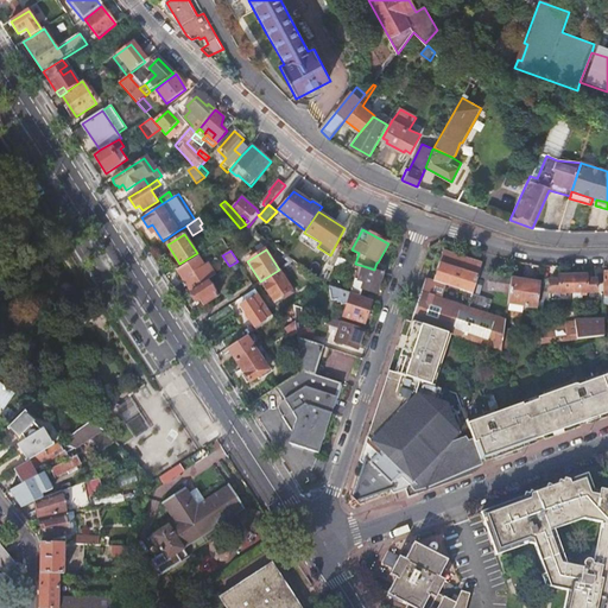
[(456,303),(469,308),(472,303),(482,264),(444,252),(435,282),(426,279),(422,292),(456,303)]
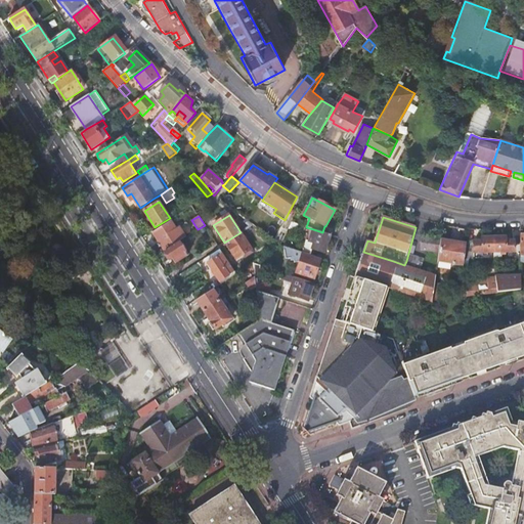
[(177,228),(171,220),(154,231),(165,251),(186,236),(180,226),(177,228)]
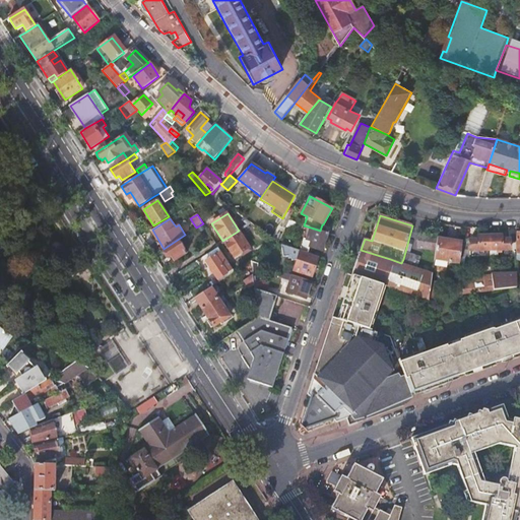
[(289,220),(286,226),(302,232),(304,225),(289,220)]
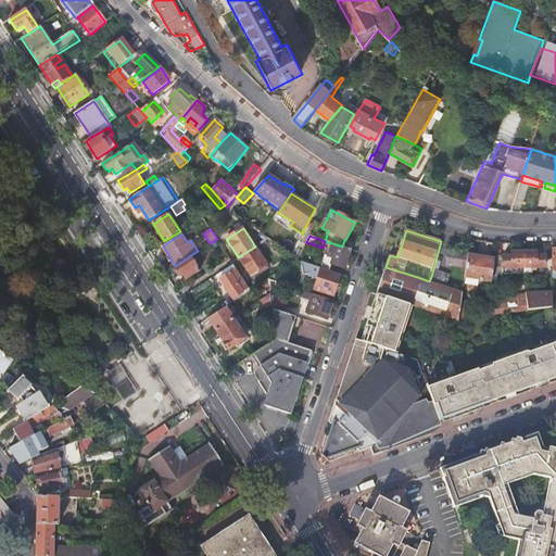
[(321,251),(327,253),(329,254),(332,243),(325,241),(323,248),(321,251)]
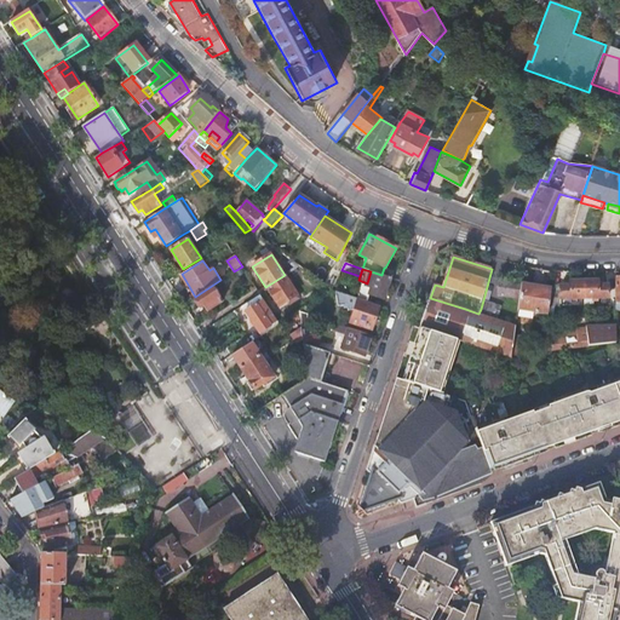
[(365,282),(359,299),(368,303),(371,296),(384,299),(391,279),(382,275),(371,271),(367,283),(365,282)]
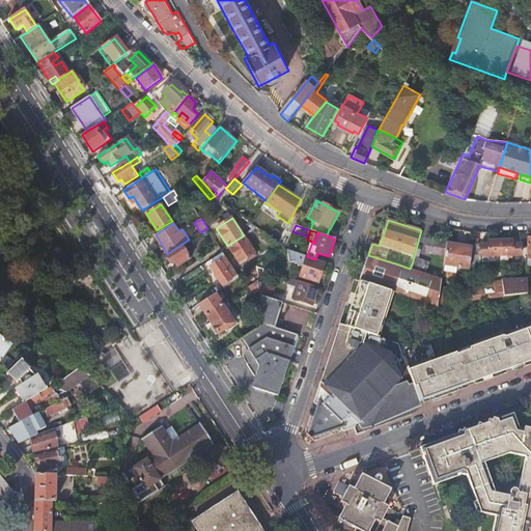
[(254,252),(244,235),(227,246),(239,262),(254,252)]
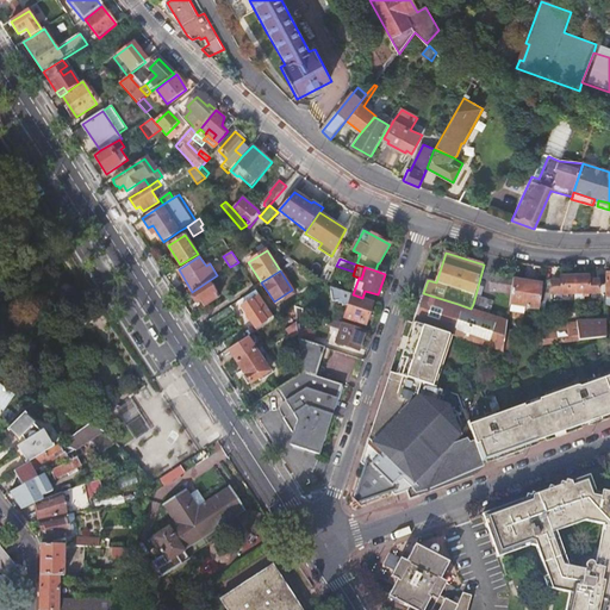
[(511,293),(514,279),(492,275),(490,291),(511,293)]
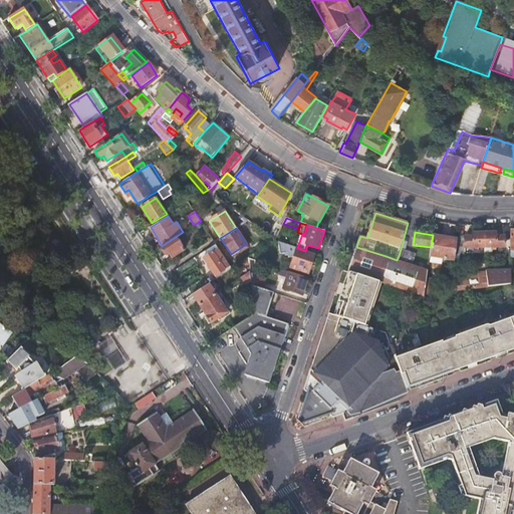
[(465,237),(465,247),(474,247),(474,250),(479,249),(479,247),(485,247),(485,233),(473,234),(474,237),(465,237)]
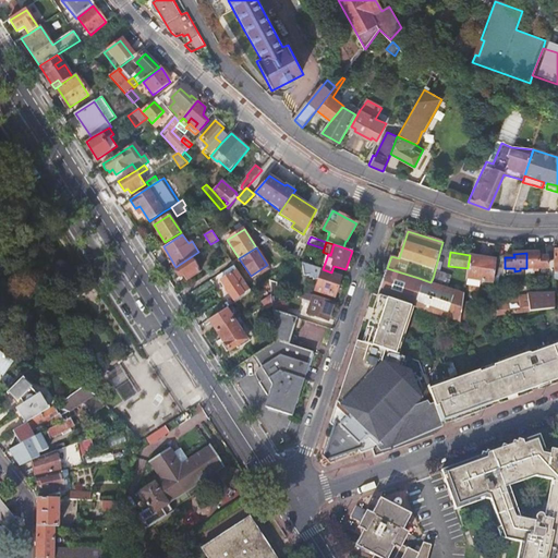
[(548,268),(547,256),(538,257),(538,253),(526,253),(526,268),(534,268),(534,269),(538,269),(538,268),(548,268)]
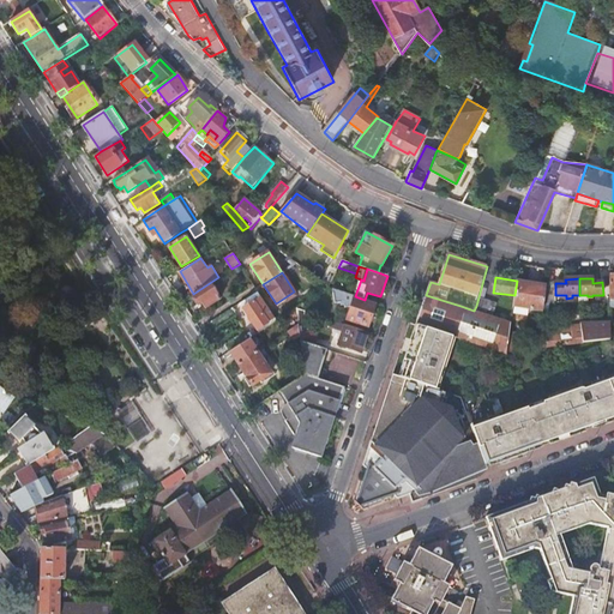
[(515,295),(513,307),(543,312),(546,286),(517,281),(515,295)]
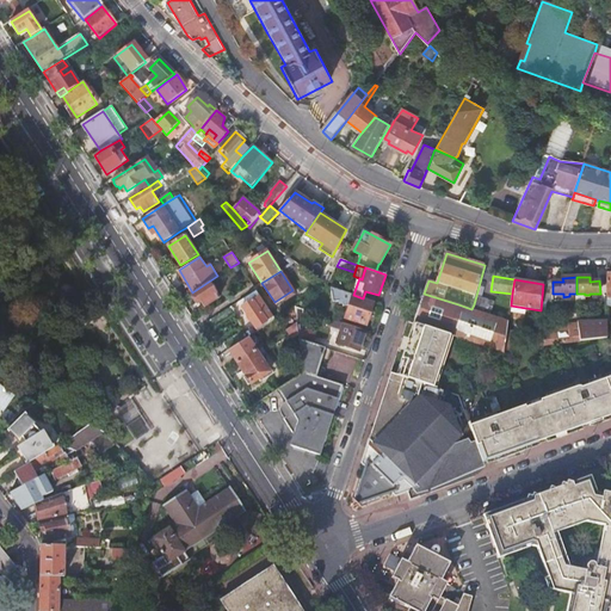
[(213,282),(192,295),(198,303),(203,300),(207,306),(221,295),(213,282)]
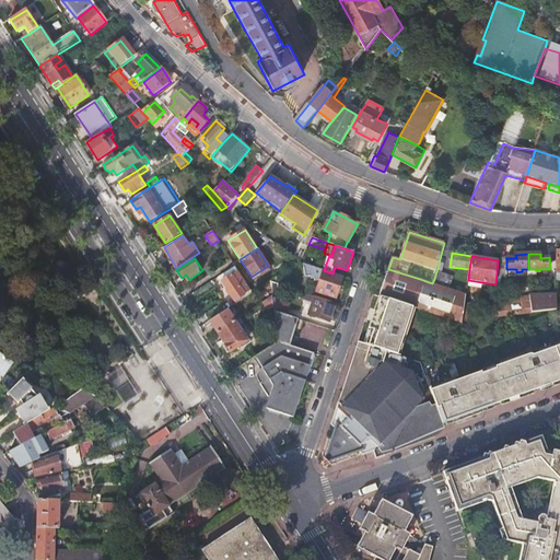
[(321,279),(317,291),(336,298),(342,277),(333,273),(324,270),(303,264),(305,277),(311,276),(312,279),(315,278),(315,280),(321,279)]
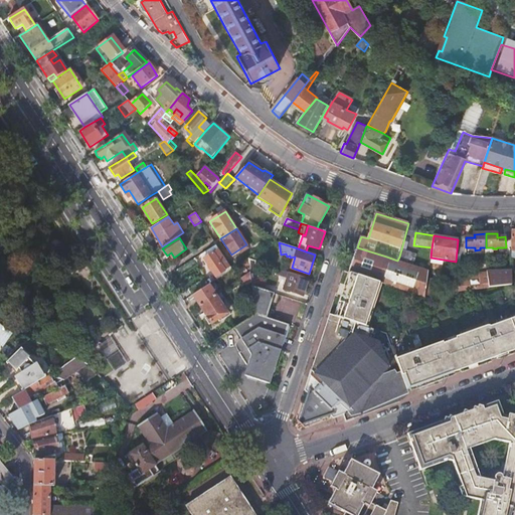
[(216,244),(201,253),(216,277),(225,272),(219,263),(225,259),(216,244)]
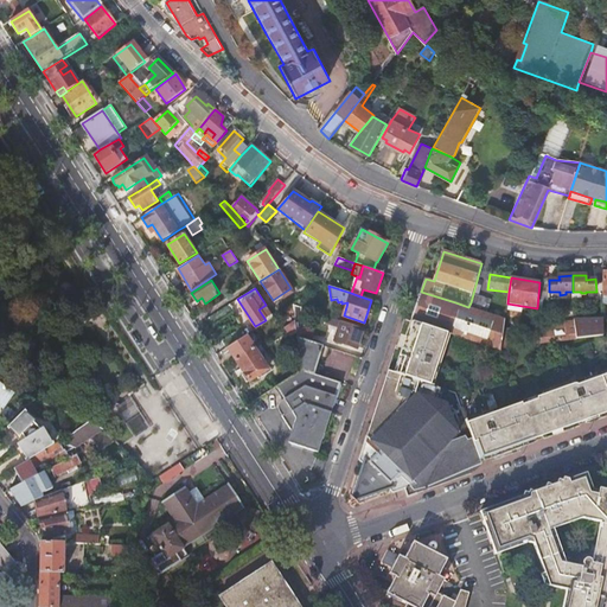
[(411,321),(446,333),(455,302),(421,292),(411,321)]
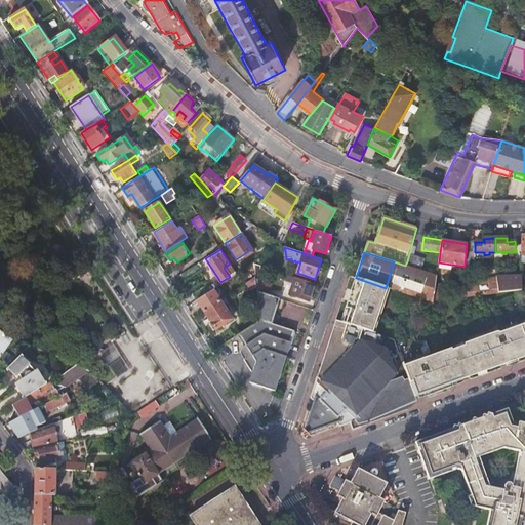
[(406,266),(420,270),(425,259),(410,255),(407,261),(406,266)]
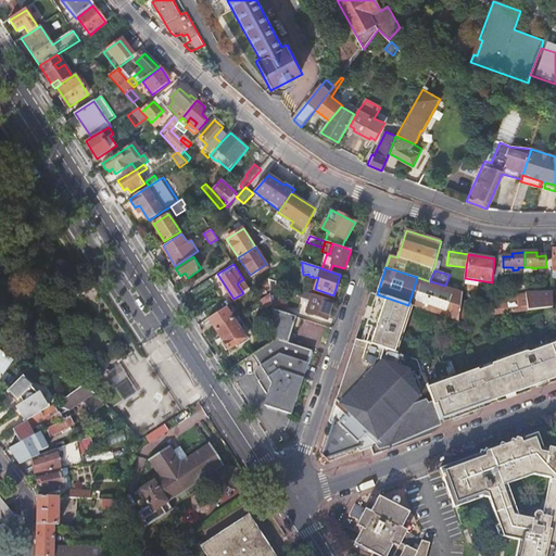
[(459,321),(459,319),(463,292),(429,281),(417,277),(408,305),(411,305),(414,306),(459,321)]
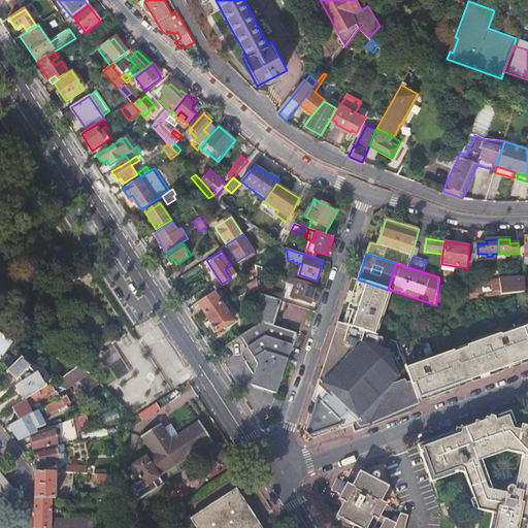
[(201,264),(182,277),(186,283),(204,270),(201,264)]
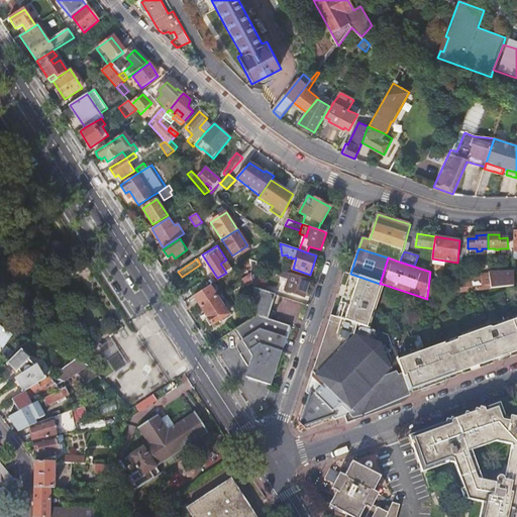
[(218,280),(233,271),(226,260),(220,264),(226,273),(217,278),(218,280)]
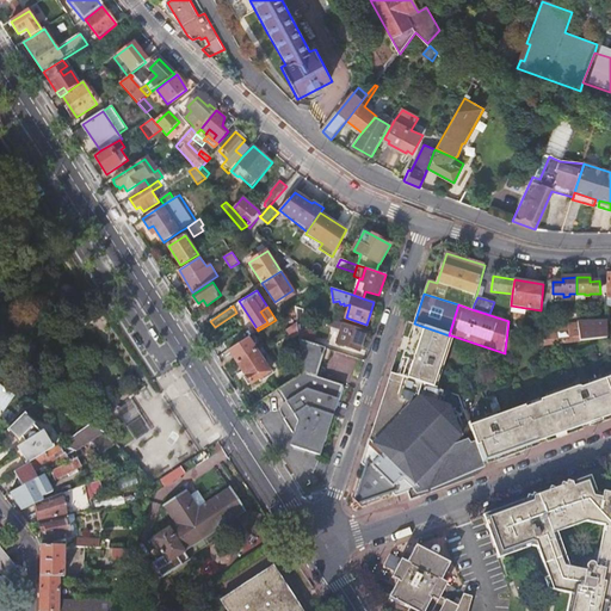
[(306,312),(296,308),(297,323),(300,339),(313,344),(315,337),(308,331),(306,312)]
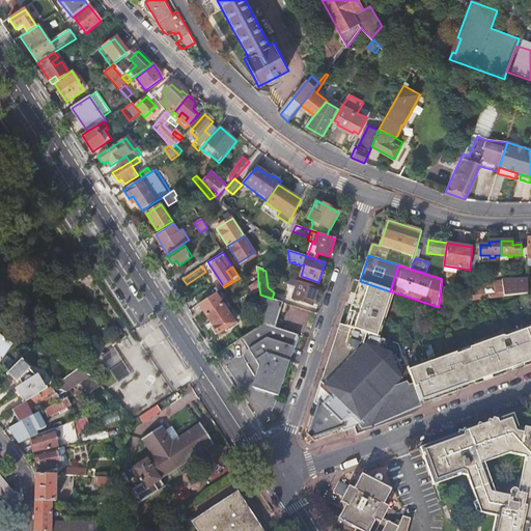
[(318,288),(289,277),(287,283),(289,284),(297,287),(296,290),(292,299),(313,305),(318,288)]
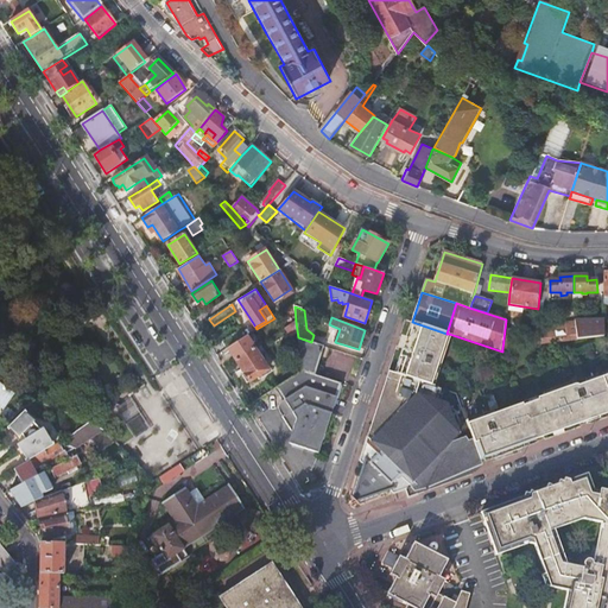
[(605,337),(606,337),(606,320),(577,320),(577,321),(558,323),(551,328),(537,329),(536,344),(605,337)]
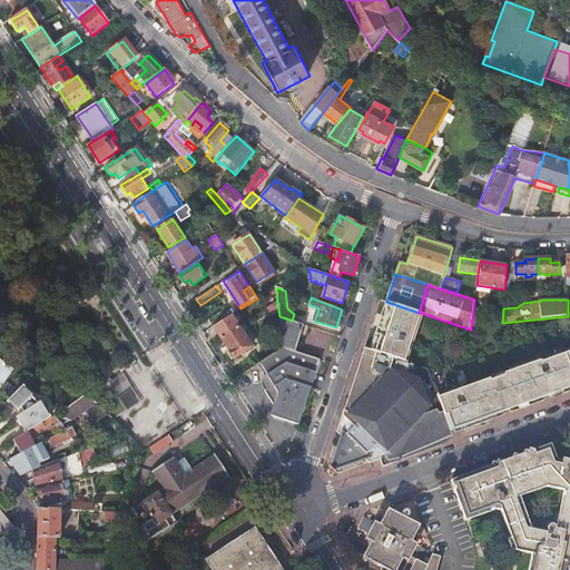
[(404,362),(421,313),(419,313),(386,302),(382,316),(384,320),(395,323),(393,332),(382,327),(377,331),(371,351),(404,362)]
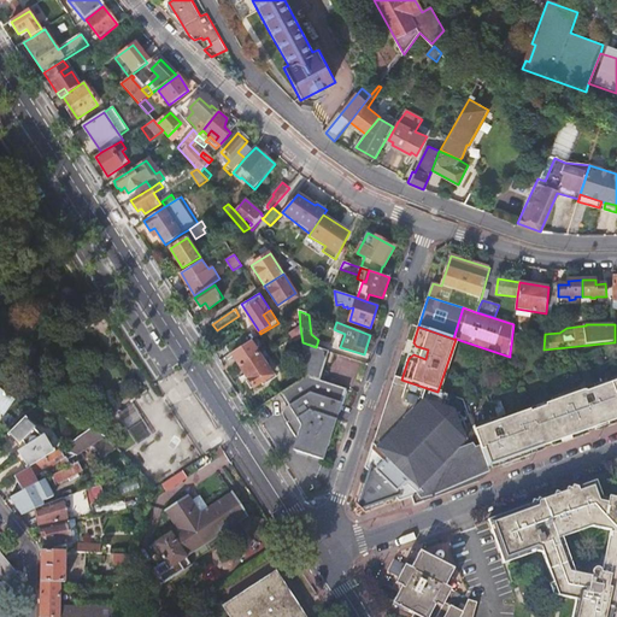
[(246,335),(240,340),(244,346),(250,341),(246,335)]
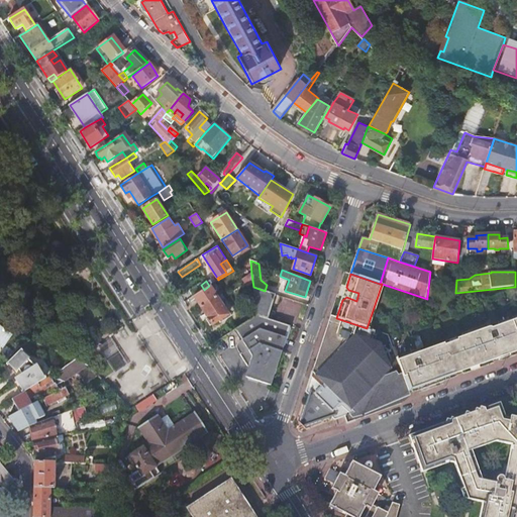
[(190,290),(194,296),(204,290),(201,285),(200,284),(190,290)]
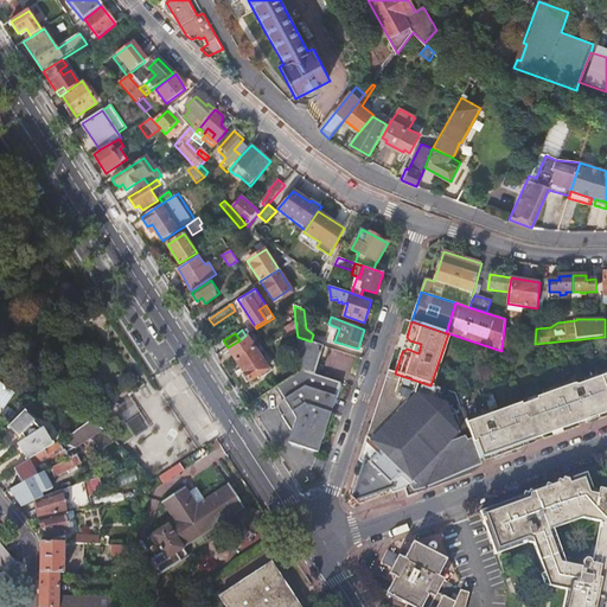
[(434,387),(452,334),(448,333),(430,385),(434,387)]
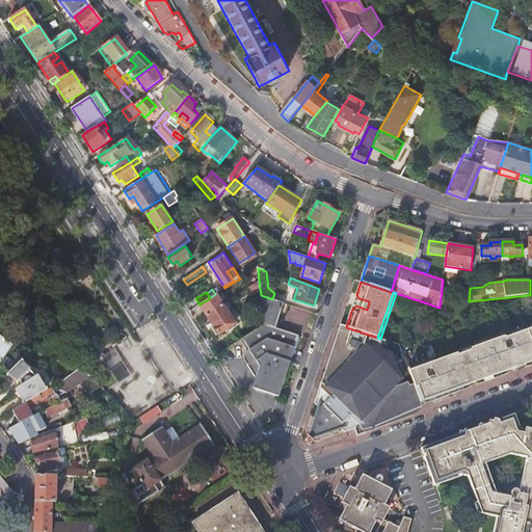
[(223,304),(216,293),(215,294),(210,298),(200,304),(207,315),(223,304)]
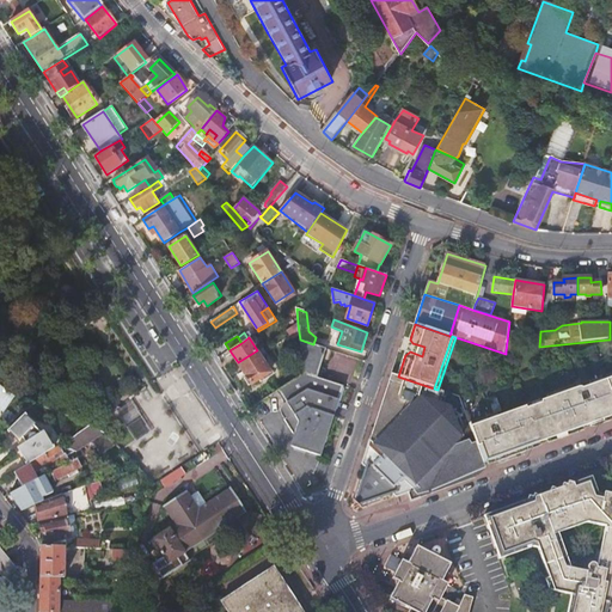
[(316,377),(325,349),(313,344),(300,340),(305,373),(316,377)]
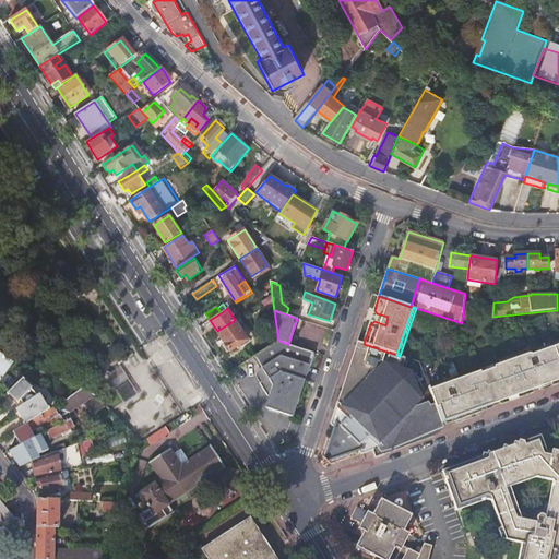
[(375,310),(370,324),(375,321),(385,325),(388,317),(377,313),(375,310)]
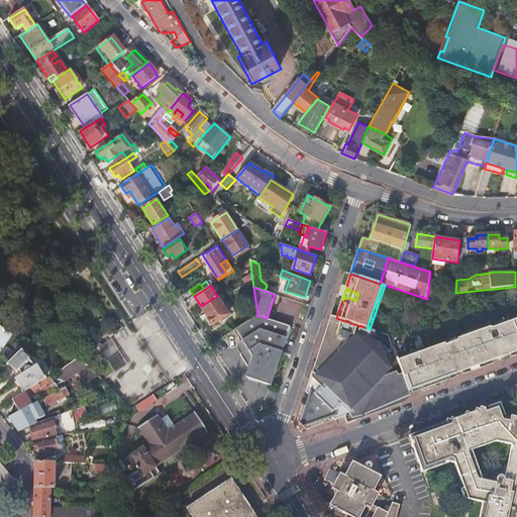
[(217,296),(201,306),(208,317),(224,306),(217,296)]
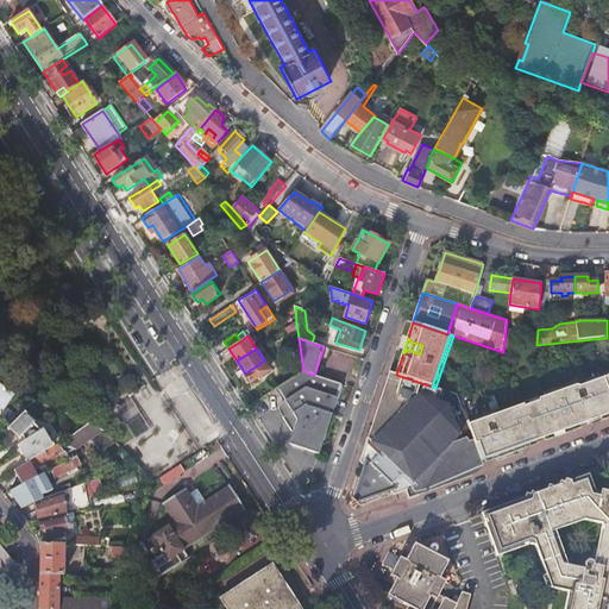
[(270,371),(264,360),(245,374),(252,383),(270,371)]
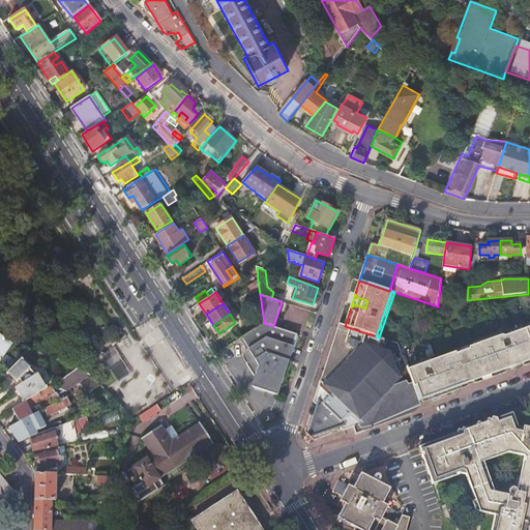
[(264,323),(242,336),(249,348),(245,351),(245,356),(251,365),(257,376),(282,384),(297,334),(273,326),(264,323)]
